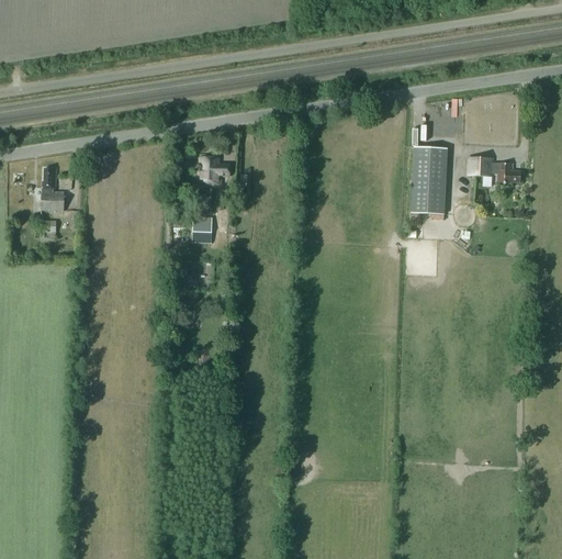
[(414,145),(411,211),(444,212),(447,146),(414,145)]
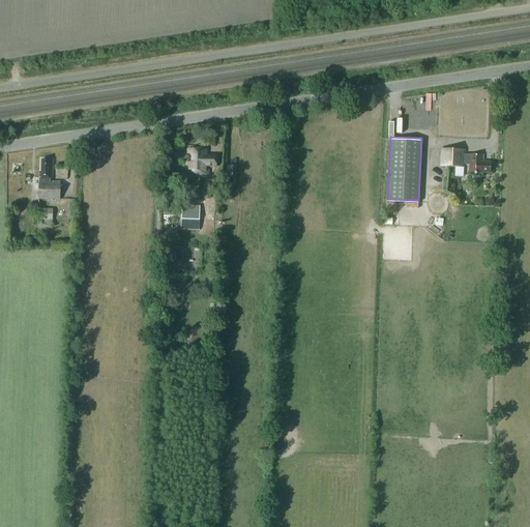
[(482,158),(482,151),(470,151),(470,152),(465,152),(465,147),(441,146),(440,164),(464,165),(464,160),(469,160),(469,169),(482,170),(482,169),(490,170),(490,159),(482,158)]
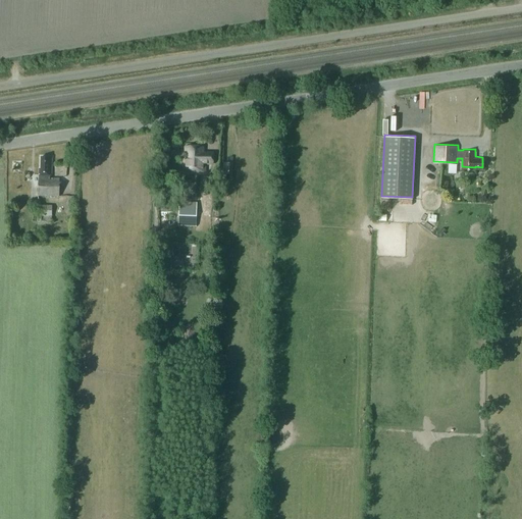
[(213,149),(203,148),(203,145),(187,145),(187,155),(186,154),(186,168),(204,169),(205,162),(212,162),(213,149)]
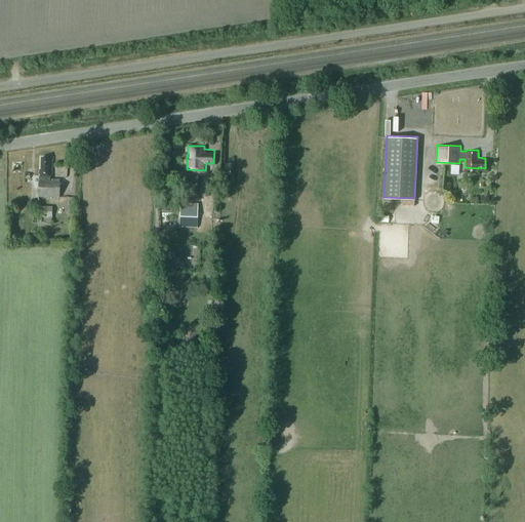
[(38,194),(59,195),(59,177),(49,176),(49,173),(51,173),(51,156),(41,155),(41,166),(39,166),(39,176),(38,194)]
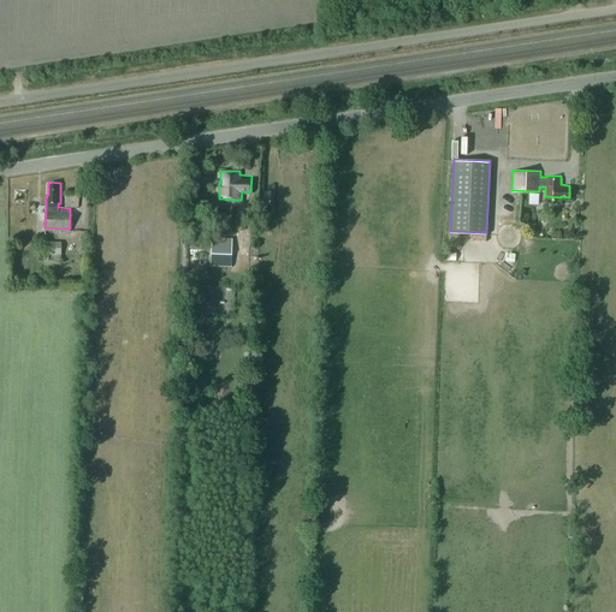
[(212,237),(211,262),(231,263),(232,238),(212,237)]
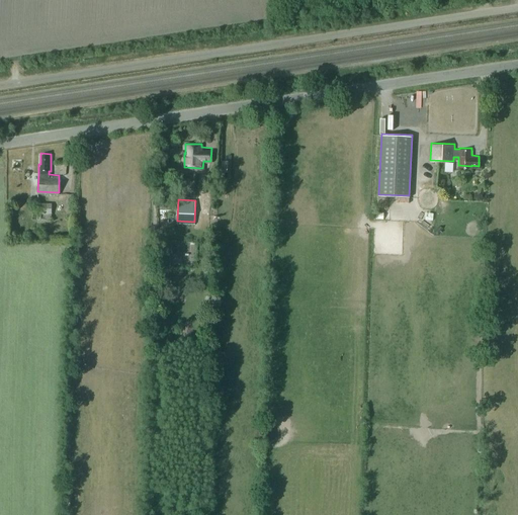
[(37,200),(37,218),(52,218),(52,200),(37,200)]
